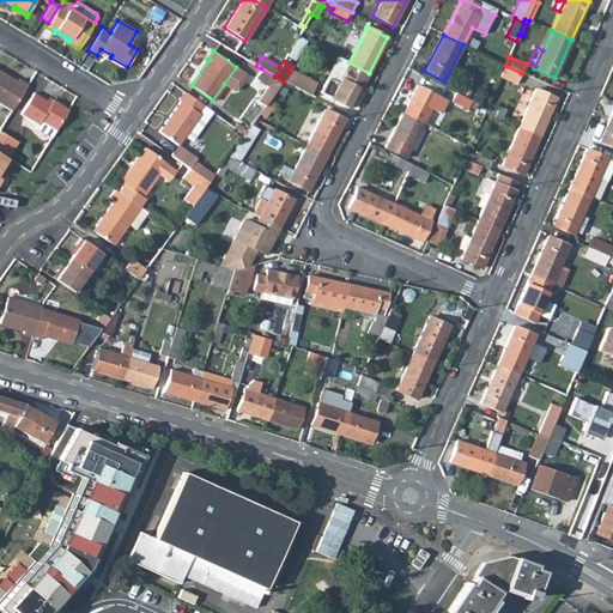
[(320,92),(350,108),(369,73),(349,62),(338,84),(327,78),(320,92)]
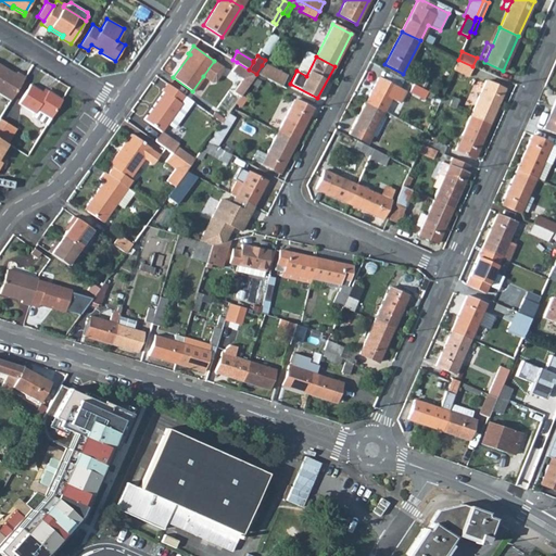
[(468,76),(472,66),(458,60),(453,70),(468,76)]
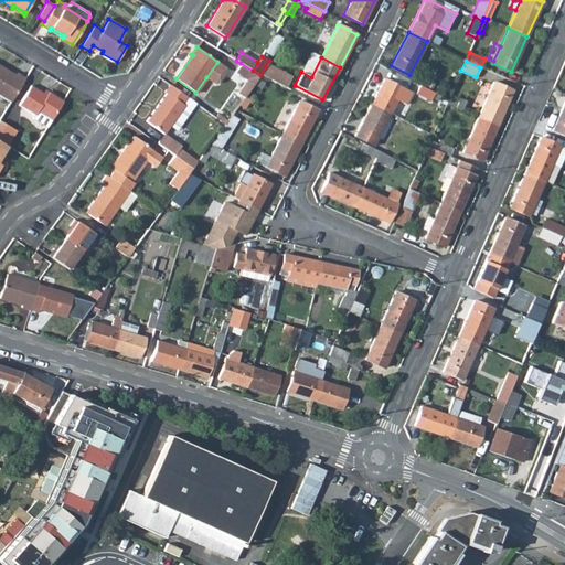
[(217,62),(206,77),(214,84),(219,83),(226,72),(226,67),(217,62)]
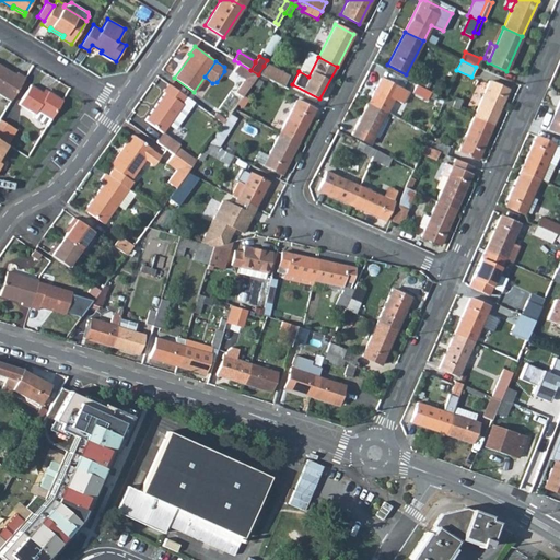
[(252,83),(258,74),(251,70),(238,62),(233,71),(252,83)]
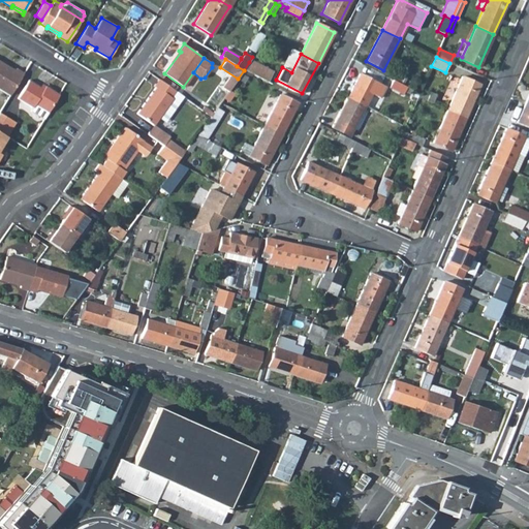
[(0,60),(0,89),(9,96),(24,72),(16,68),(14,70),(0,60)]
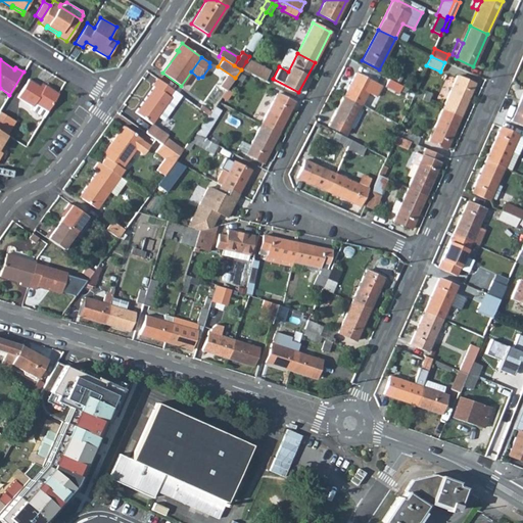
[(266,72),(246,61),(241,69),(262,80),(266,72)]
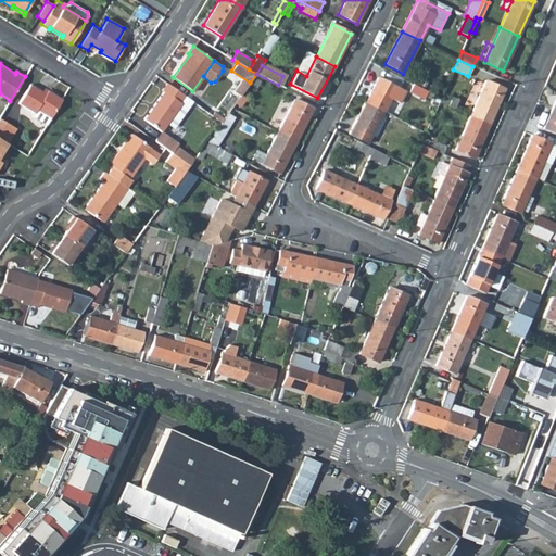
[(377,77),(365,102),(383,112),(391,97),(395,88),(395,87),(377,77)]
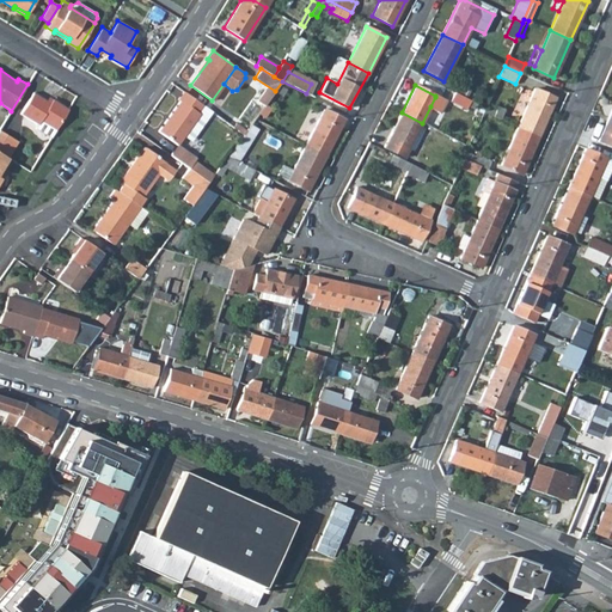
[(464,87),(460,96),(466,98),(471,90),(464,87)]
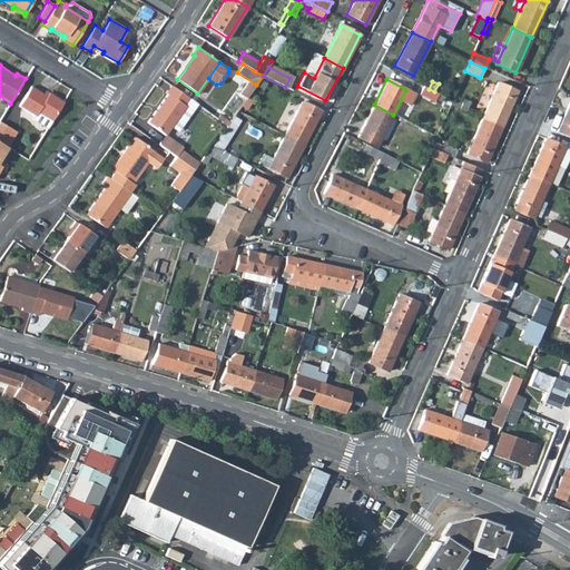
[(498,82),(482,118),(501,127),(518,90),(498,82)]
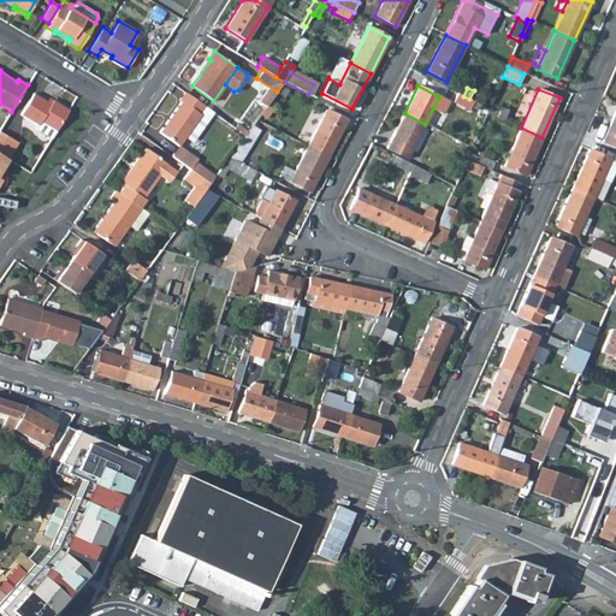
[(181,101),(159,131),(178,146),(185,137),(193,142),(214,112),(184,92),(179,100),(181,101)]
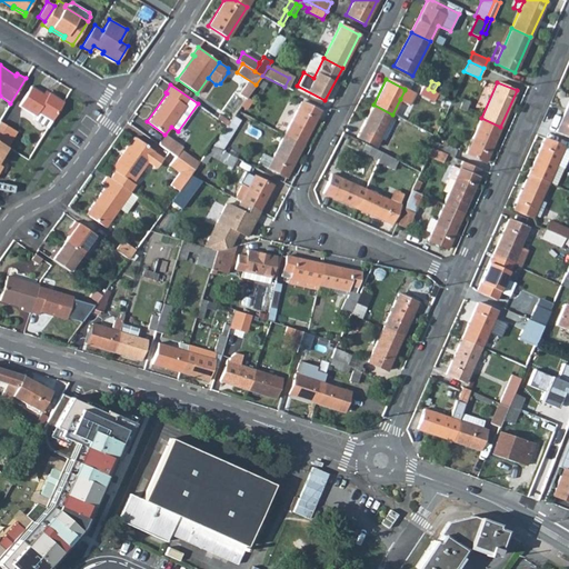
[(31,86),(19,106),(36,116),(38,112),(52,121),(63,101),(49,91),(47,95),(43,93),(31,86)]
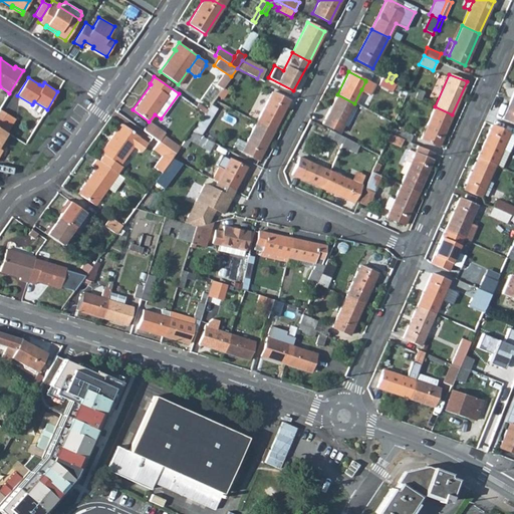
[(381,77),(377,85),(392,92),(395,84),(392,82),(387,80),(381,77)]
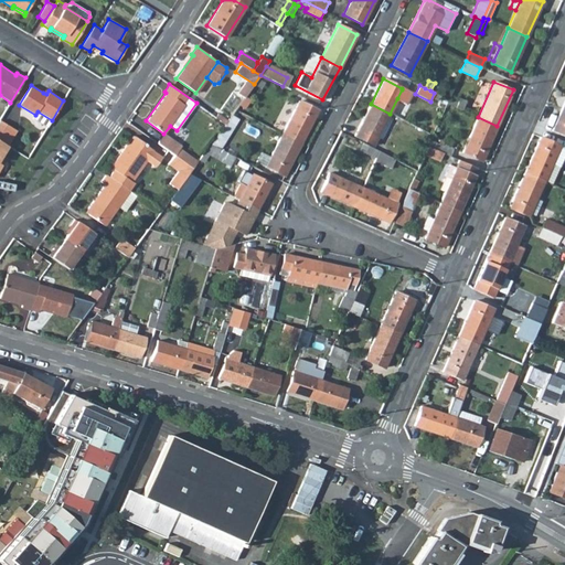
[(402,89),(397,98),(404,102),(408,93),(402,89)]
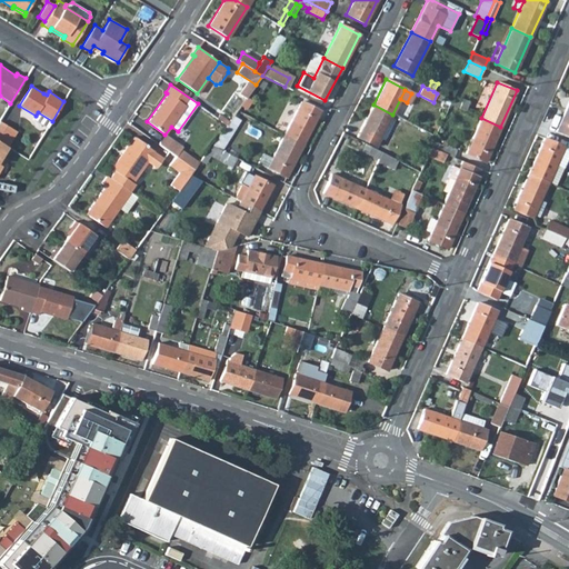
[(451,100),(449,105),(465,111),(469,101),(462,99),(461,101),(452,98),(451,100)]
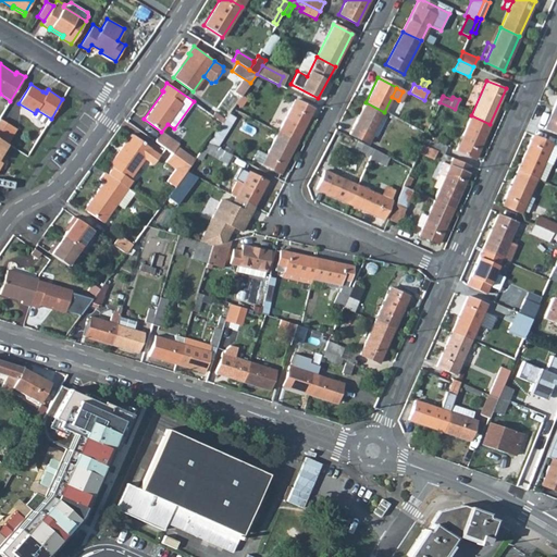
[(240,97),(236,103),(240,107),(246,100),(240,97)]
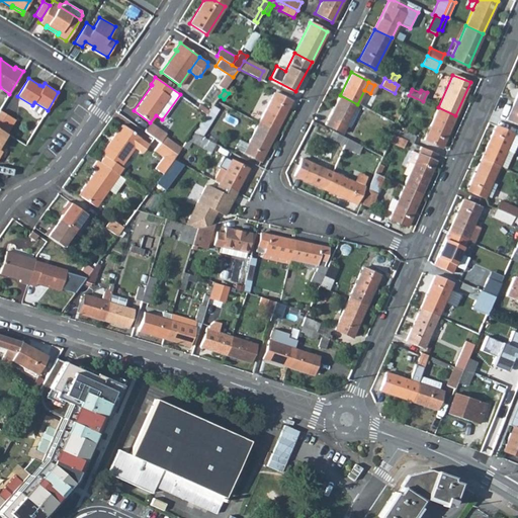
[(273,92),(258,122),(275,132),(291,101),(273,92)]
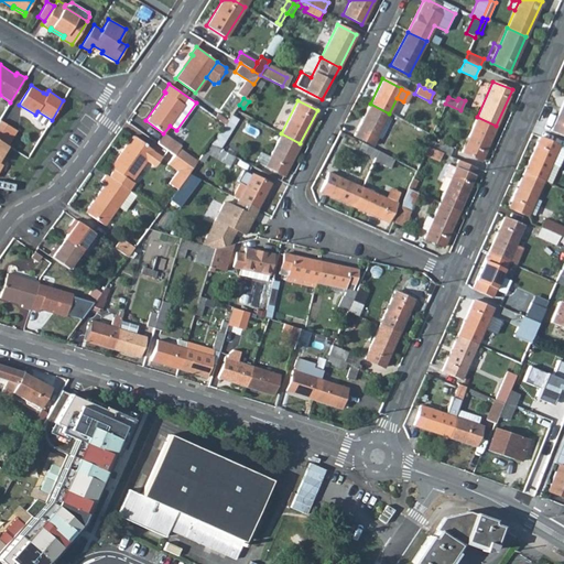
[(563,100),(551,130),(563,136),(563,100)]
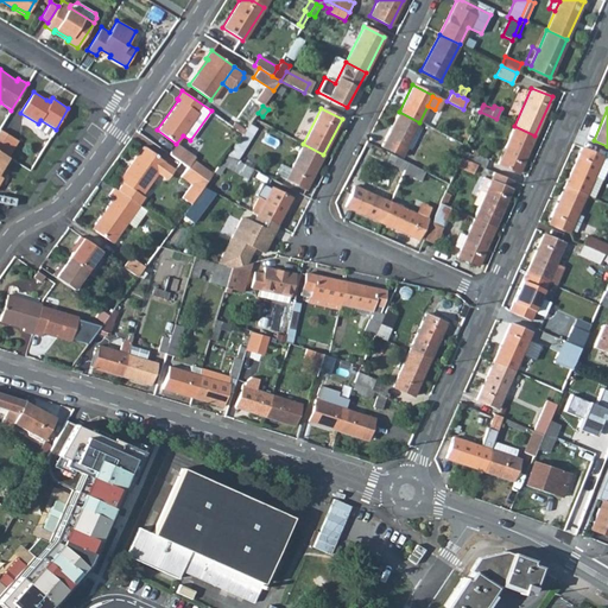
[(406,147),(419,122),(399,112),(381,146),(401,157),(406,147)]
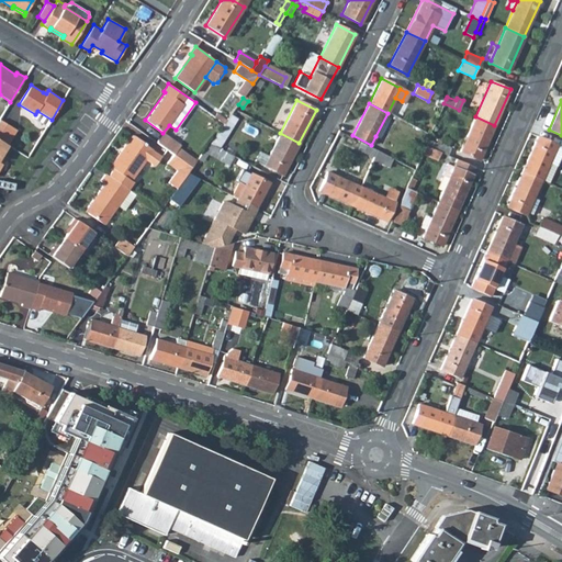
[(52,120),(37,111),(35,114),(33,117),(47,126),(52,120)]
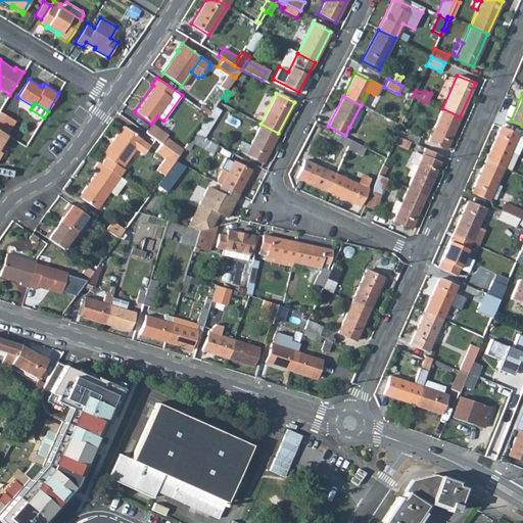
[(361,105),(349,127),(355,130),(367,108),(361,105)]
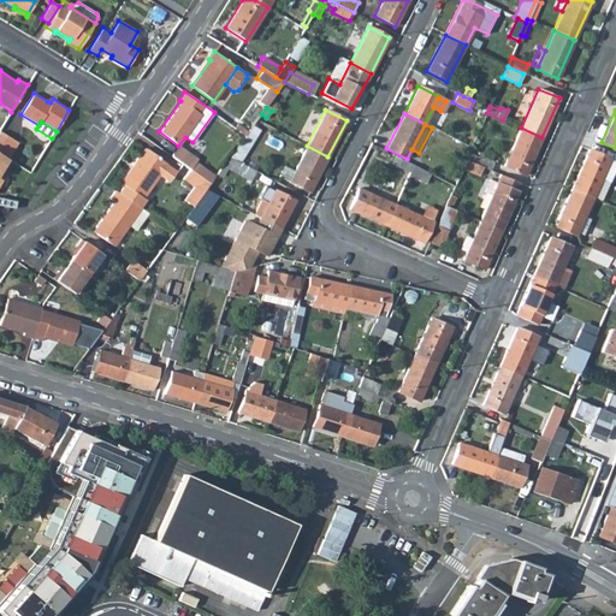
[(253,125),(240,144),(248,149),(260,130),(253,125)]
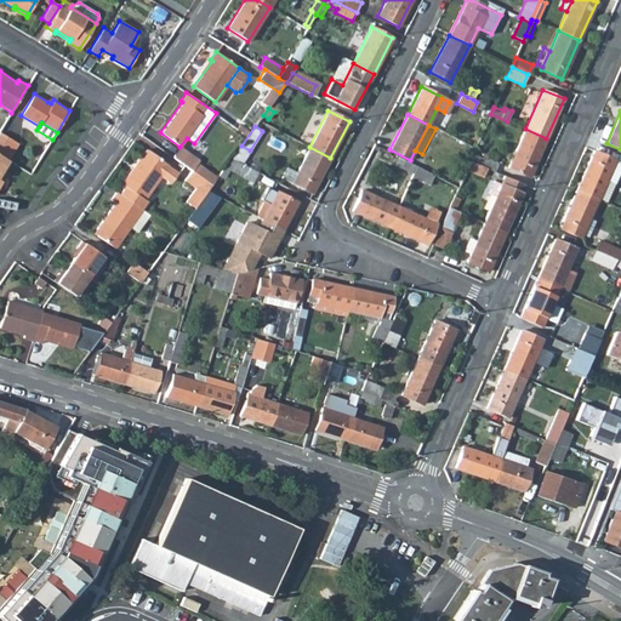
[(529,177),(546,138),(525,129),(508,167),(529,177)]
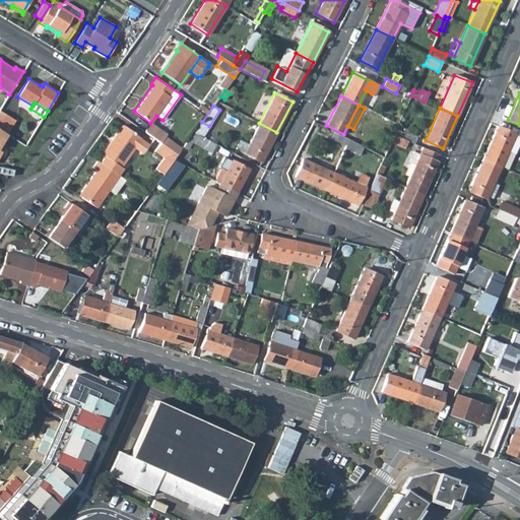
[(0,111),(0,130),(3,132),(11,118),(0,111)]
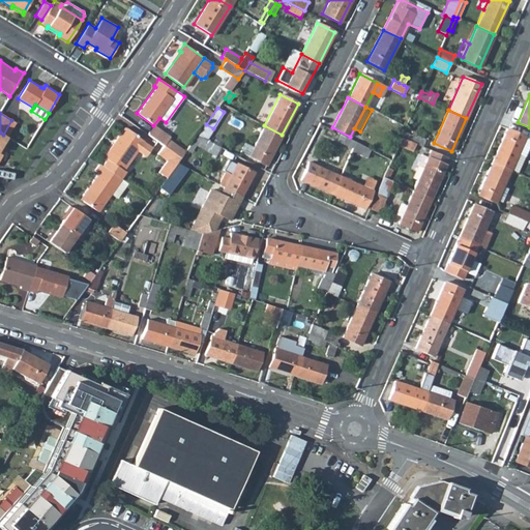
[(11,120),(3,135),(5,136),(6,137),(15,122),(11,120)]
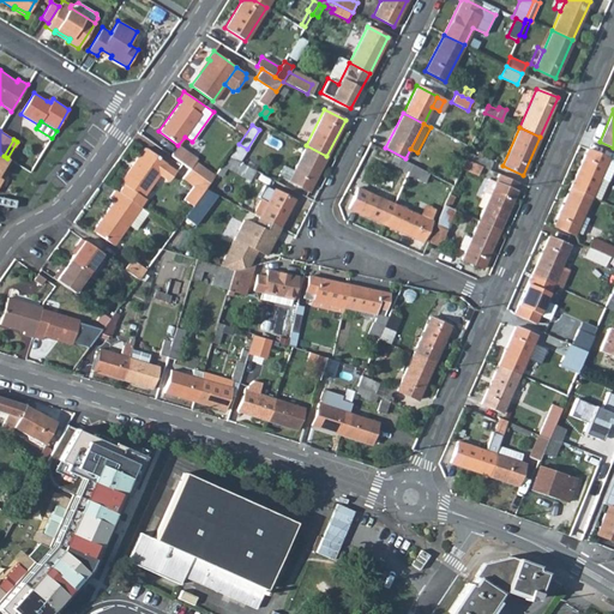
[(239,144),(229,156),(239,162),(247,149),(239,144)]
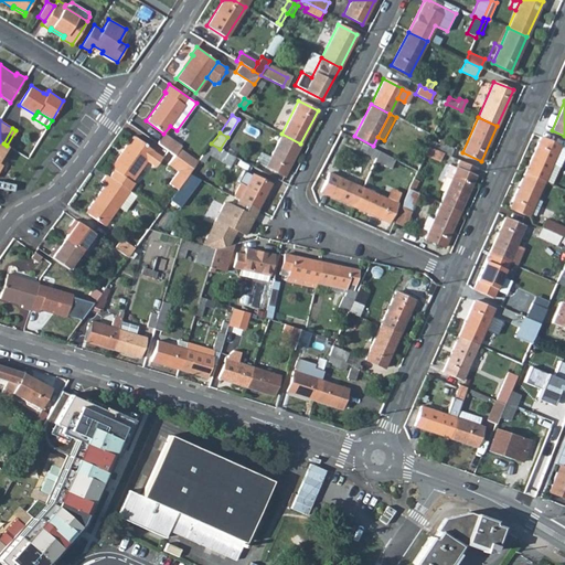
[(163,134),(157,144),(174,155),(179,148),(181,146),(163,134)]
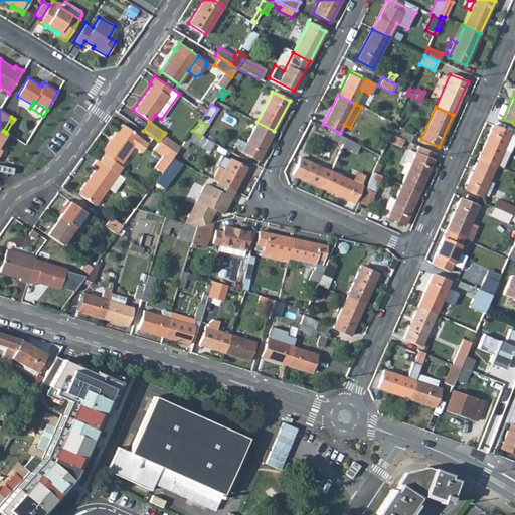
[(259,160),(274,131),(256,122),(245,144),(241,152),(259,160)]
